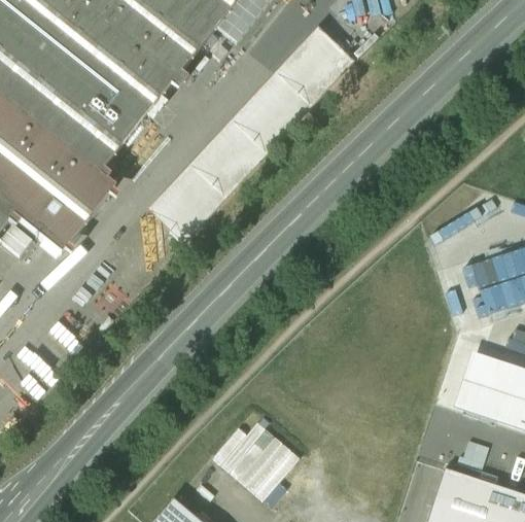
[(0,0),(0,233),(14,215),(63,254),(116,186),(101,174),(239,0),(0,0)]
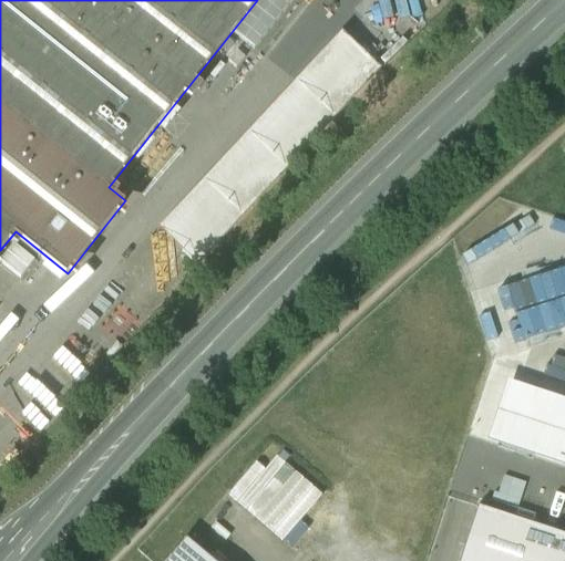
[(339,32),(160,222),(195,257),(376,65),(339,32)]
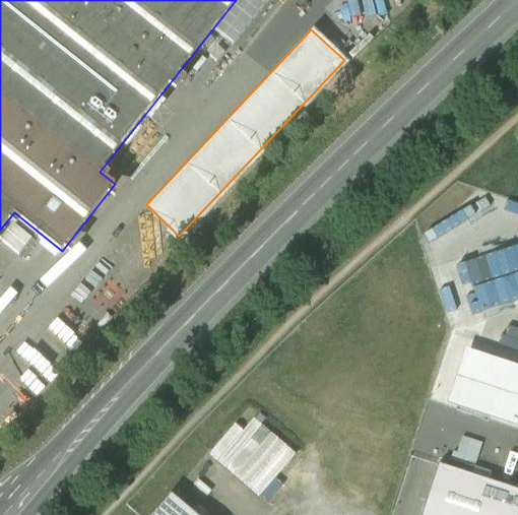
[(517,364),(467,348),(450,399),(517,421),(517,364)]
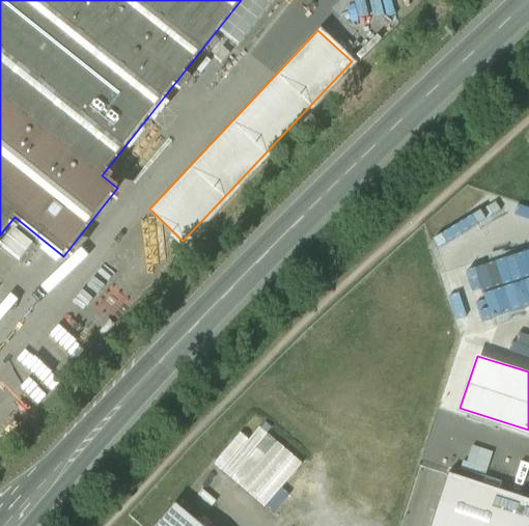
[(265,505),(302,463),(257,423),(246,436),(239,430),(213,459),(265,505)]
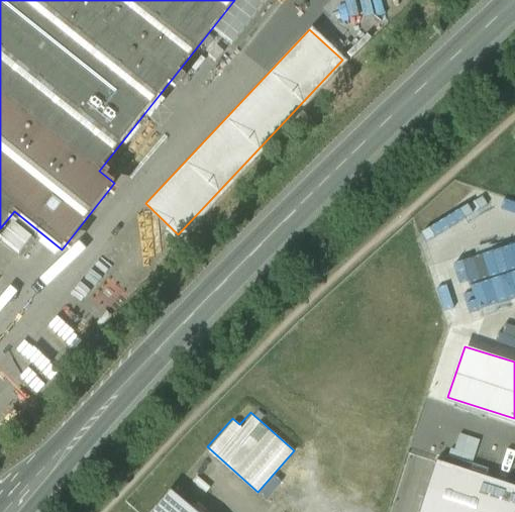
[(514,446),(479,435),(472,456),(514,471),(514,446)]
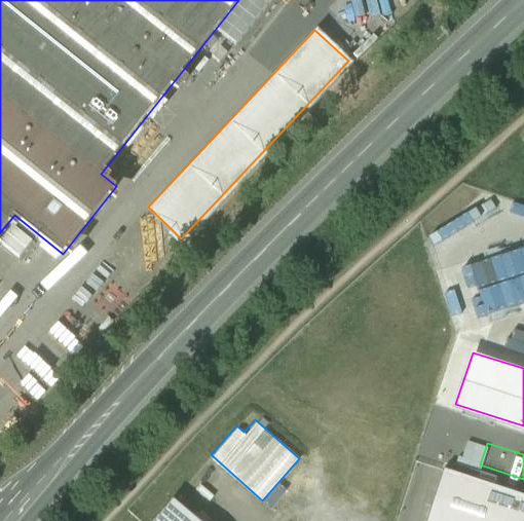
[(523,492),(445,467),(426,520),(523,520),(523,492)]
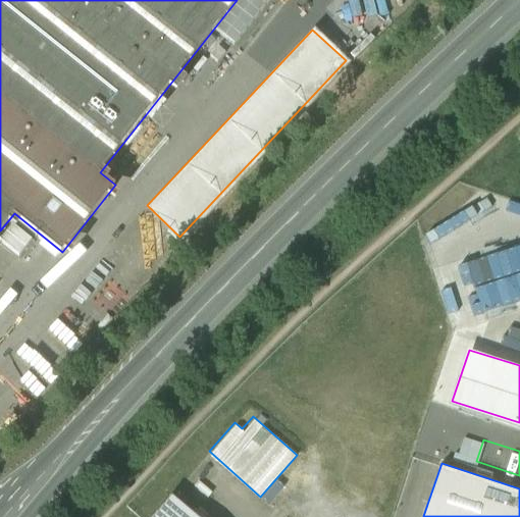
[(154,516),(198,516),(173,495),(154,516)]
